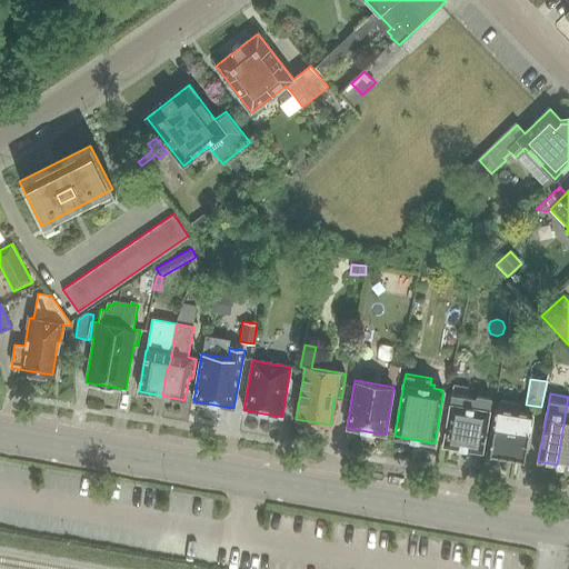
[(482,451),(491,399),(477,396),(476,399),(451,395),(443,445),(482,451)]
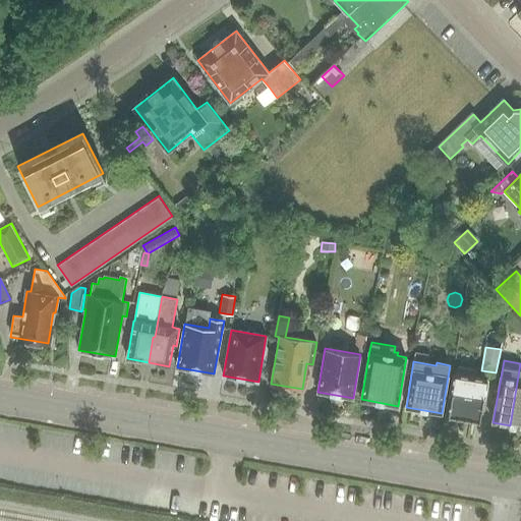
[(520,370),(520,368),(520,363),(510,425),(520,427),(520,370)]
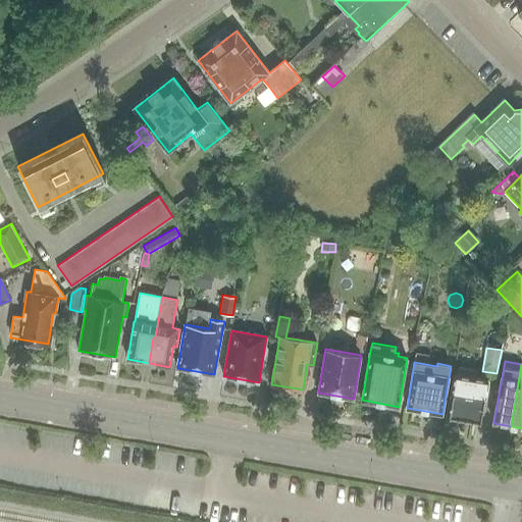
[(481,421),(487,381),(475,378),(476,370),(460,368),(458,376),(456,375),(450,415),(481,421)]
